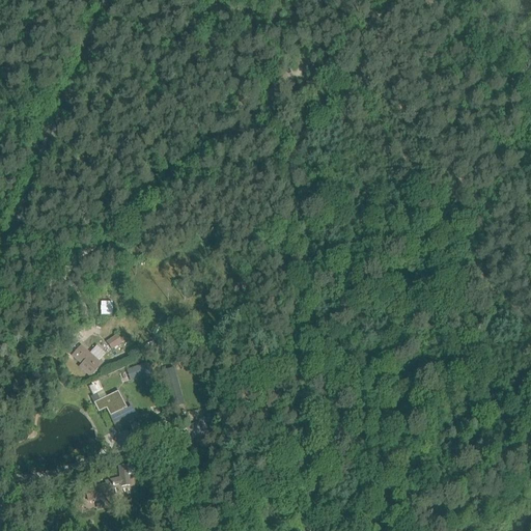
[(166,324),(174,327),(176,322),(168,318),(166,324)]
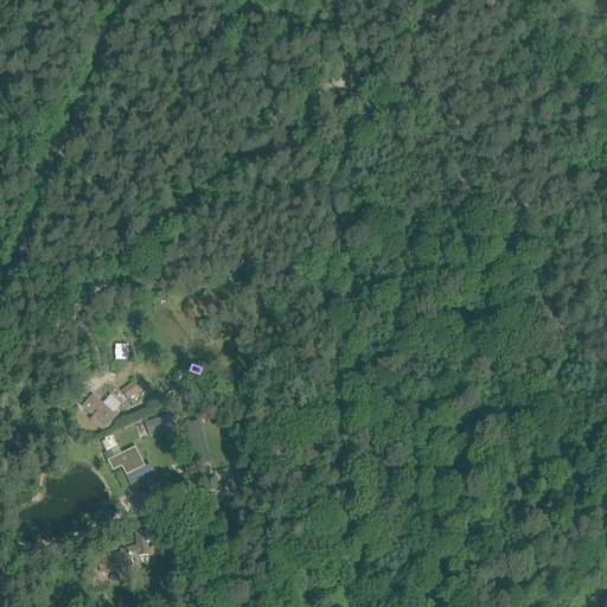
[(133,382),(121,390),(129,401),(141,391),(133,382)]
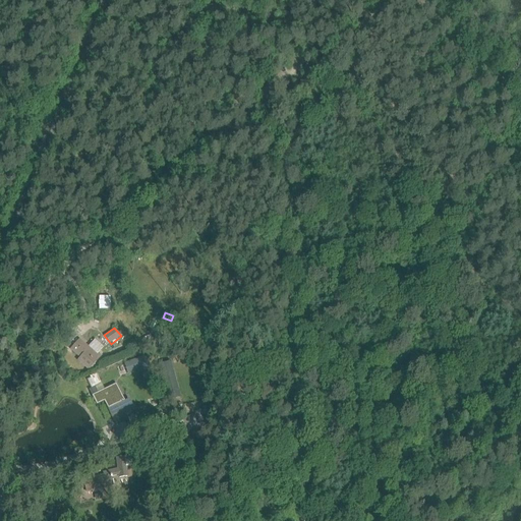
[(79,340),(78,341),(71,349),(80,357),(78,360),(89,369),(102,356),(99,353),(97,355),(79,340)]
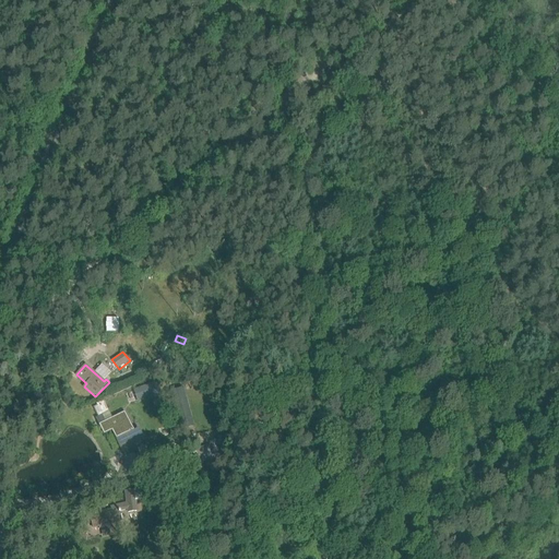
[(150,383),(144,385),(149,397),(157,394),(159,394),(154,381),(150,383)]
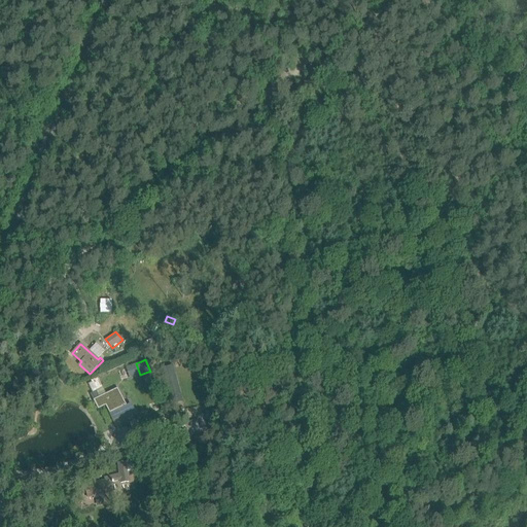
[(162,372),(170,400),(181,397),(174,369),(162,372)]
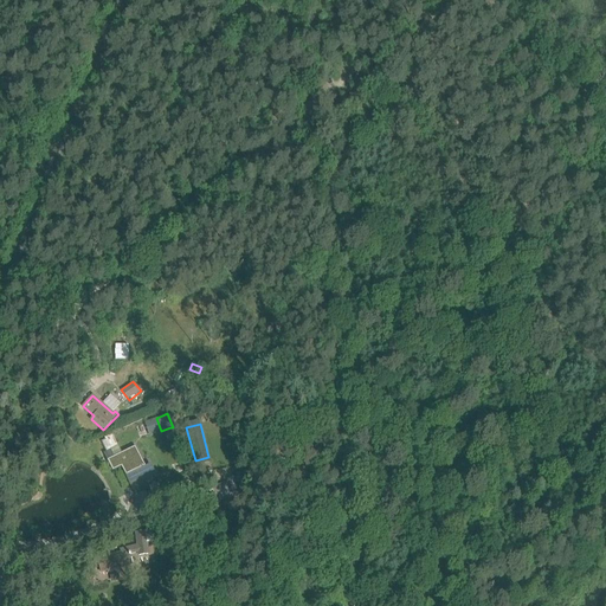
[(114,455),(109,445),(103,447),(108,457),(114,455)]
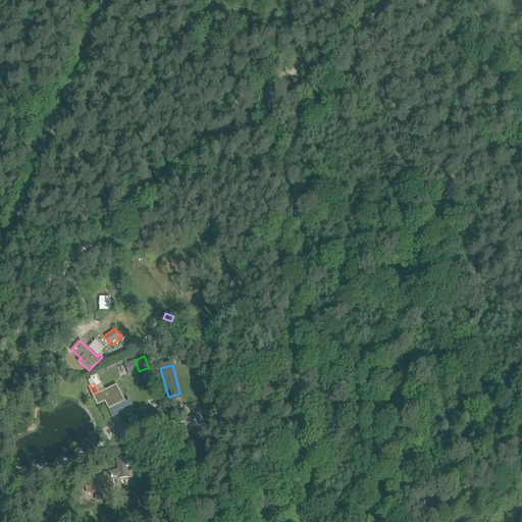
[(104,403),(114,423),(136,413),(129,400),(124,402),(123,398),(116,383),(92,396),(92,397),(97,406),(104,403)]
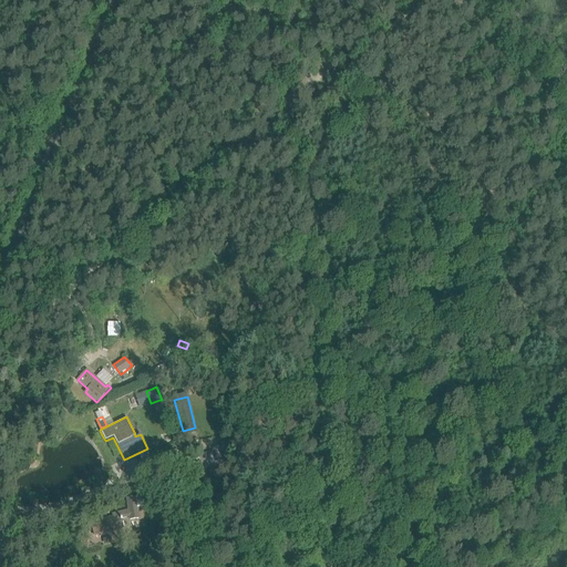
[(94,535),(105,532),(123,527),(121,518),(130,516),(131,519),(138,518),(137,507),(143,506),(141,496),(127,498),(129,509),(112,514),(113,517),(99,522),(99,521),(98,521),(96,518),(84,522),(85,528),(92,526),(94,535)]
